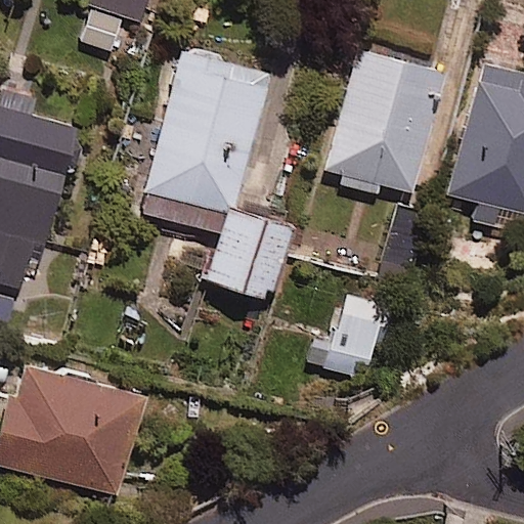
[(149,0),(88,0),(88,2),(141,23),(149,0)]
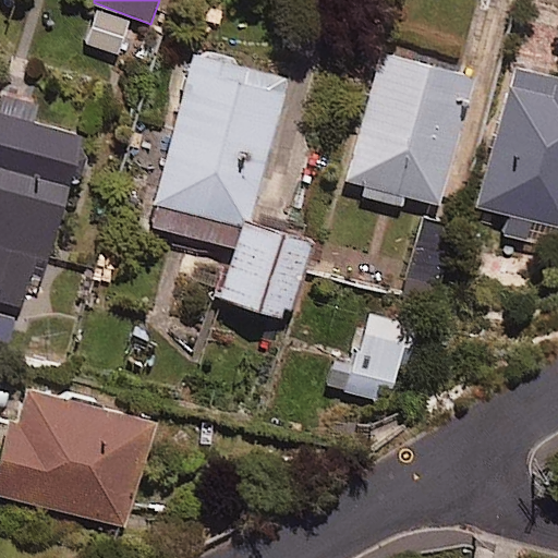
[(344,184),(363,190),(361,196),(401,207),(402,201),(437,209),(473,77),(381,51),(344,184)]
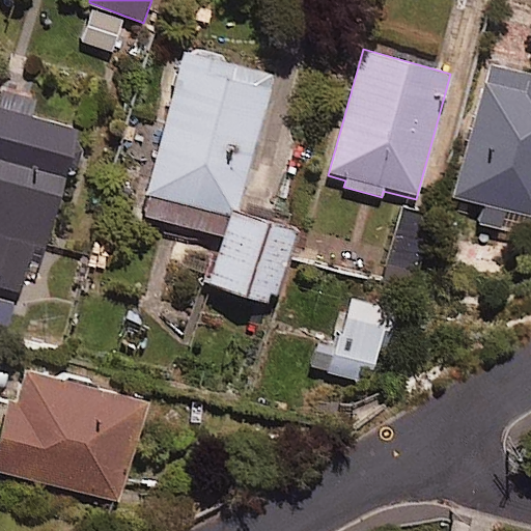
[(273,75),(184,52),(141,215),(221,235),(208,286),(276,304),(296,230),(236,215),(273,75)]
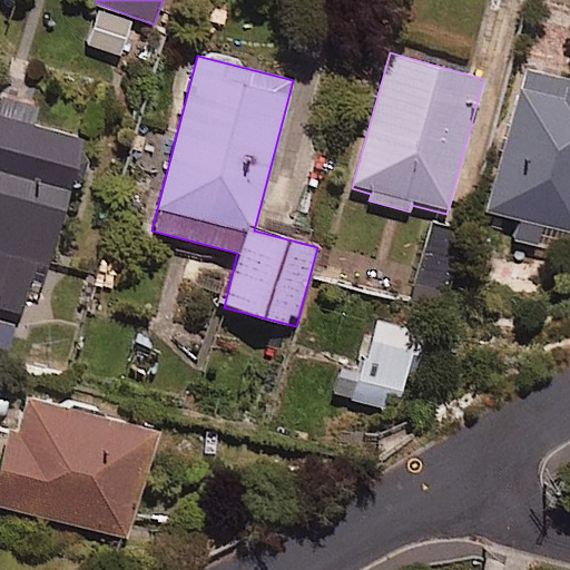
[(569,81),(523,69),(485,210),(569,233),(569,81)]
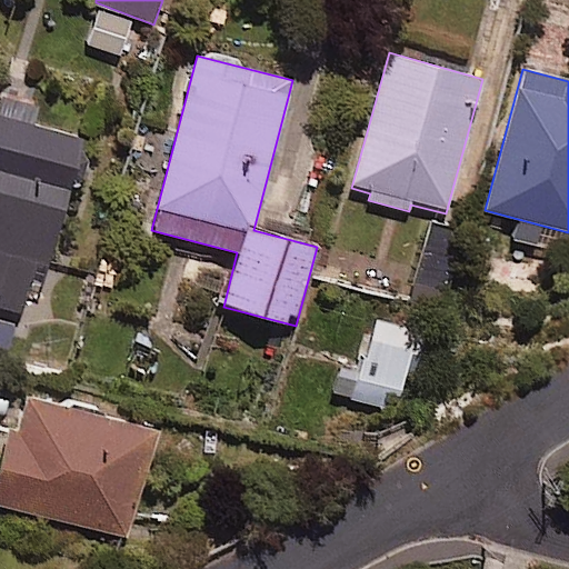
[(0,309),(21,316),(31,283),(40,287),(85,140),(32,125),(38,106),(6,96),(0,112),(0,309)]
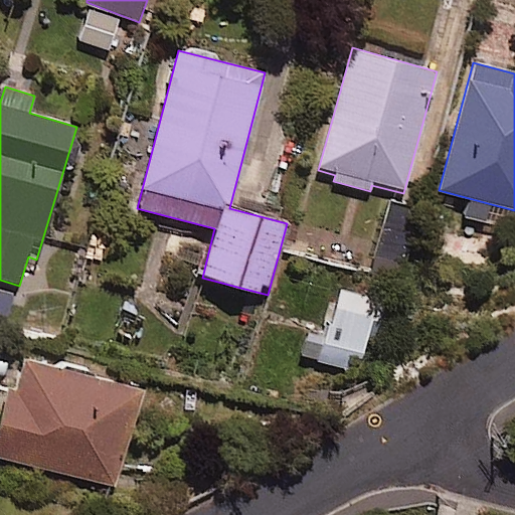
[(380,302),(337,288),(314,359),(357,373),(380,302)]
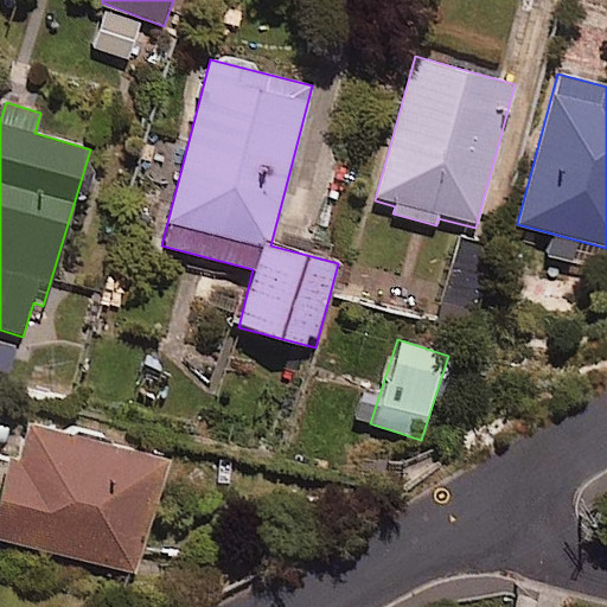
[(168,462),(23,422),(0,503),(0,537),(138,575),(168,462)]
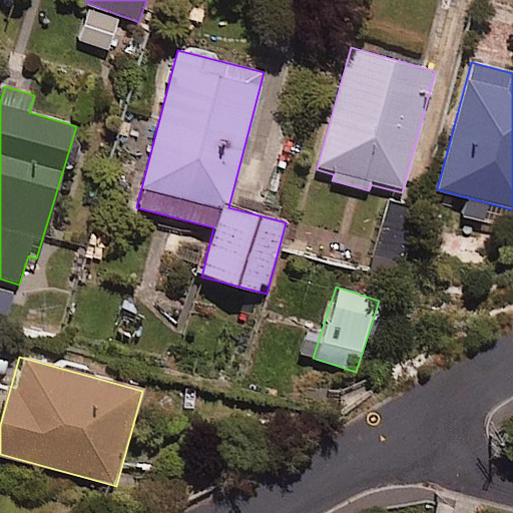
All buildings are outlined.
